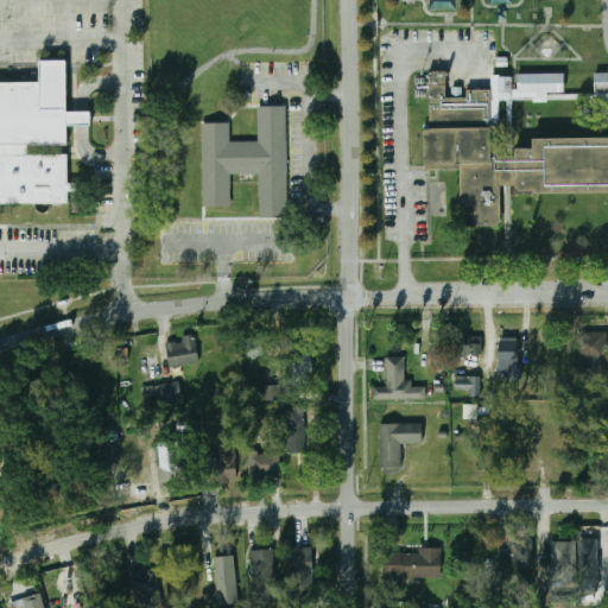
[(0,84),(39,84),(39,64),(68,64),(68,114),(68,127),(68,145),(27,146),(27,156),(68,156),(68,206),(0,206),(0,84)]
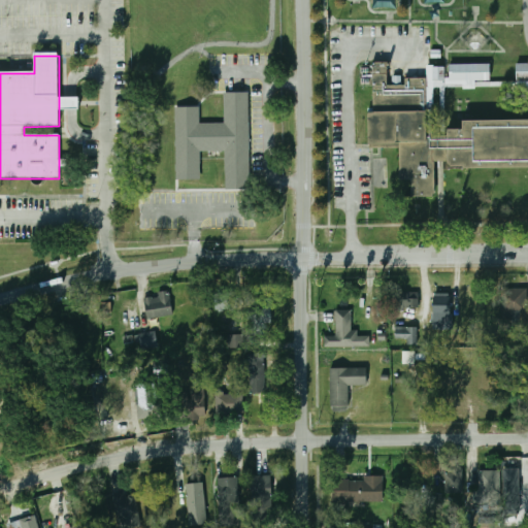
[(527,63),(517,64),(517,90),(527,90),(527,63)]
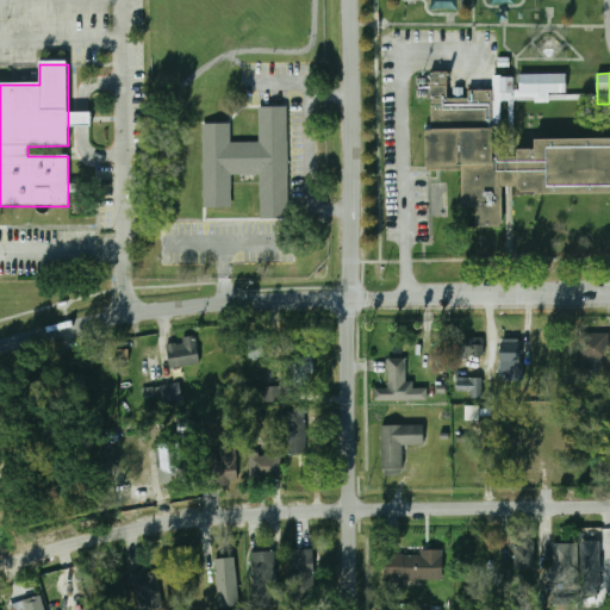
[(609,192),(500,193),(500,224),(464,225),(464,166),(430,166),(429,87),(495,86),(496,134),(609,132),(609,192)]
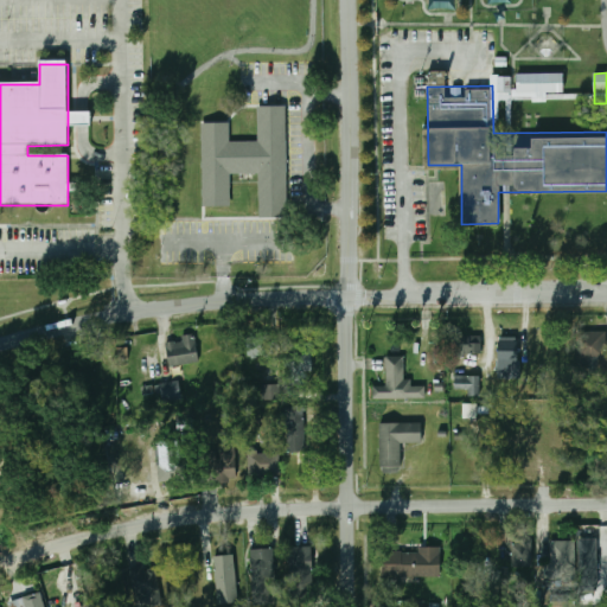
[(286,107),(257,107),(257,141),(228,141),(228,123),(200,123),(200,206),(229,206),(229,173),(259,173),(259,218),(286,218),(286,107)]
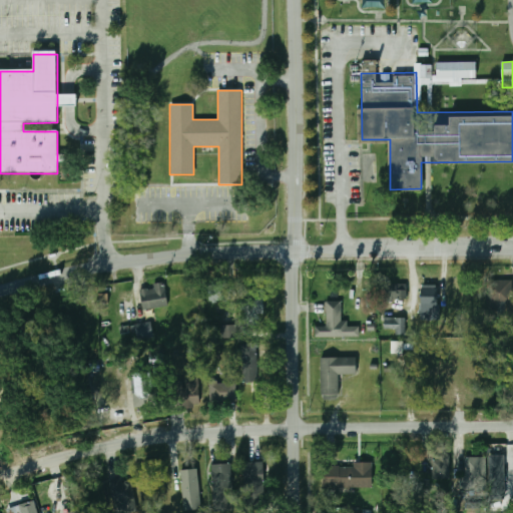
[(57,96),(57,107),(78,107),(78,96),(57,96)]
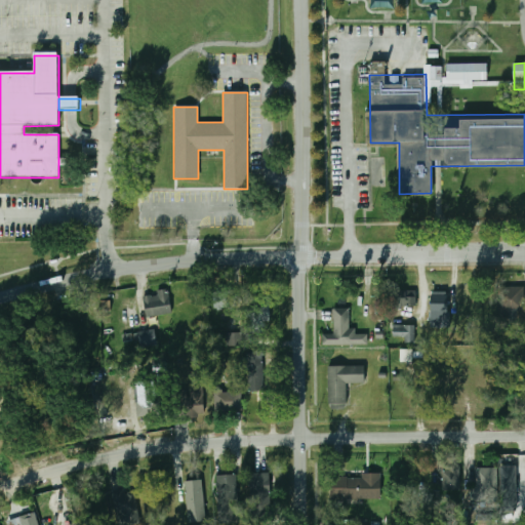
[(524,307),(524,287),(498,287),(498,321),(524,321),(524,336),(524,307)]
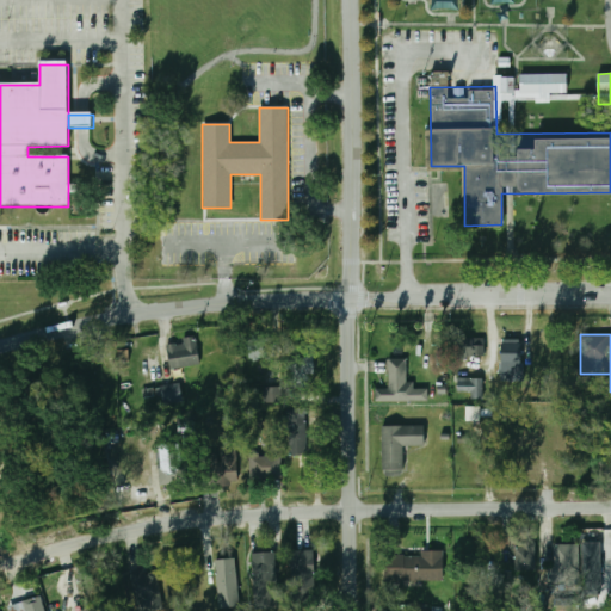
[(250,360),(276,359),(275,338),(250,339),(250,360)]
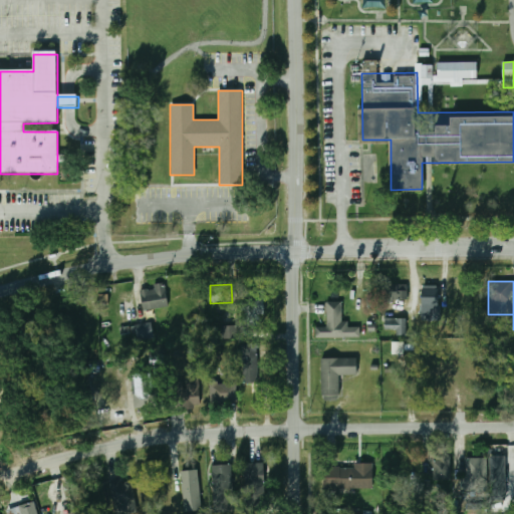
[(408,284),(380,284),(380,302),(408,302),(408,284)]
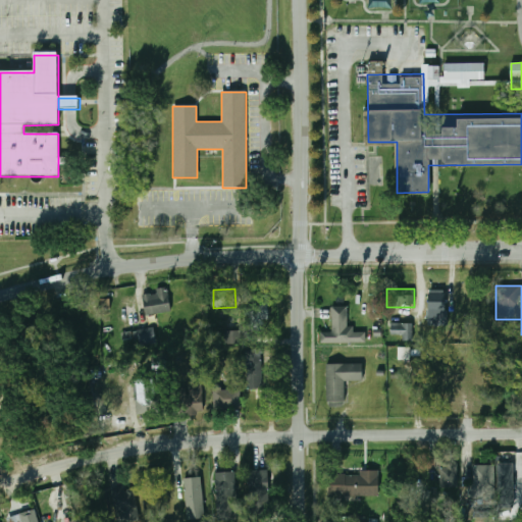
[(144,314),(170,312),(167,290),(141,292),(144,314)]
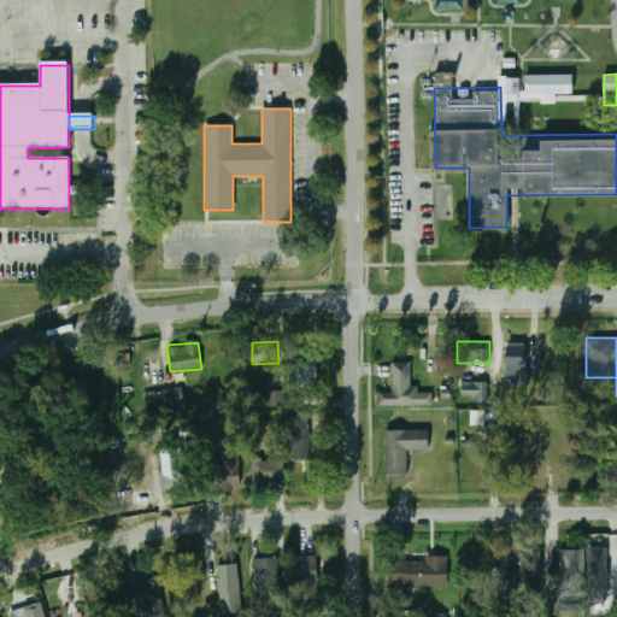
[(529,386),(529,344),(506,344),(506,386),(529,386)]
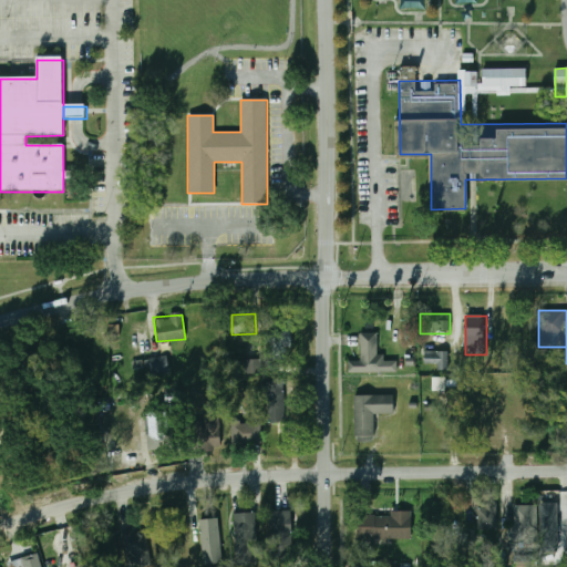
[(292,344),(292,322),(271,322),(271,344),(292,344)]
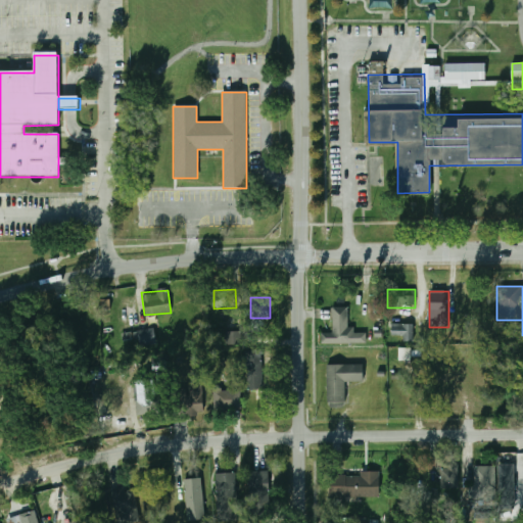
[(331,307),(331,344),(366,344),(366,331),(348,331),(348,307),(331,307)]
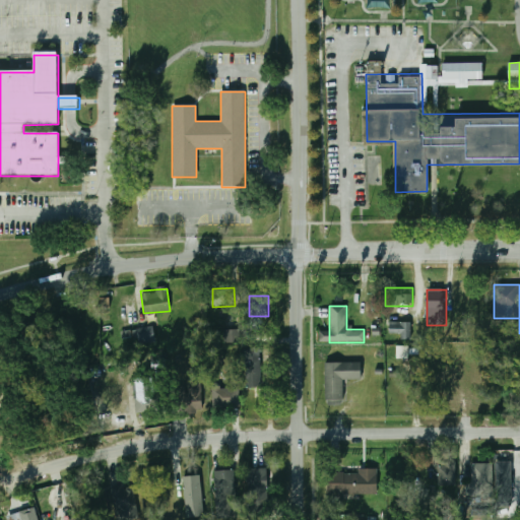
[(409,322),(388,322),(388,338),(409,338),(409,322)]
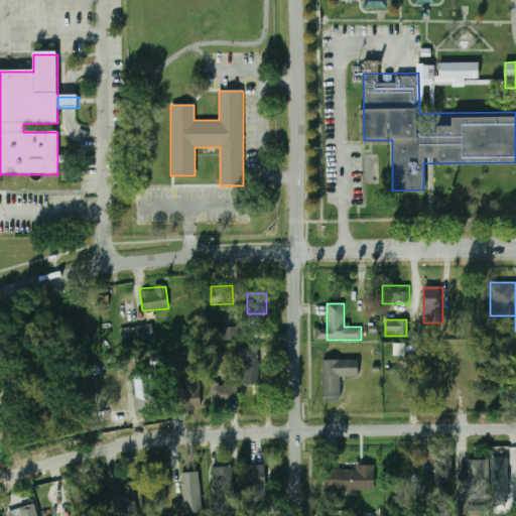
[(154,339),(154,326),(121,328),(122,341),(154,339)]
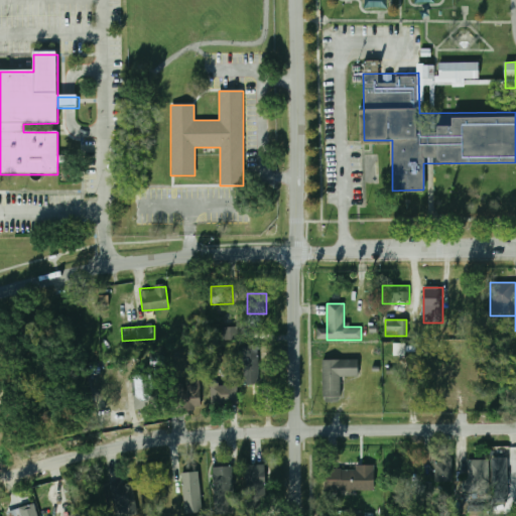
[(222,339),(235,339),(235,329),(222,329),(222,339)]
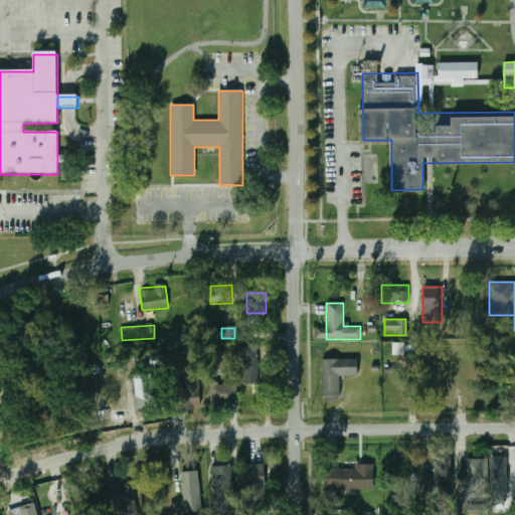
[(394,354),(404,354),(404,343),(393,344),(394,354)]
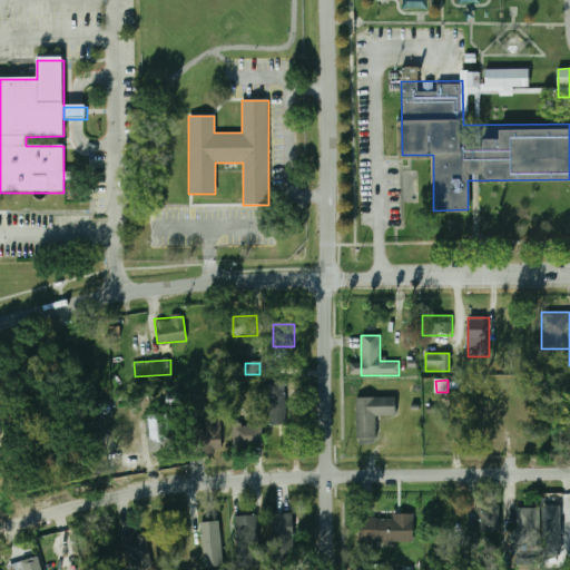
[(267,424),(285,424),(285,382),(267,382),(267,424)]
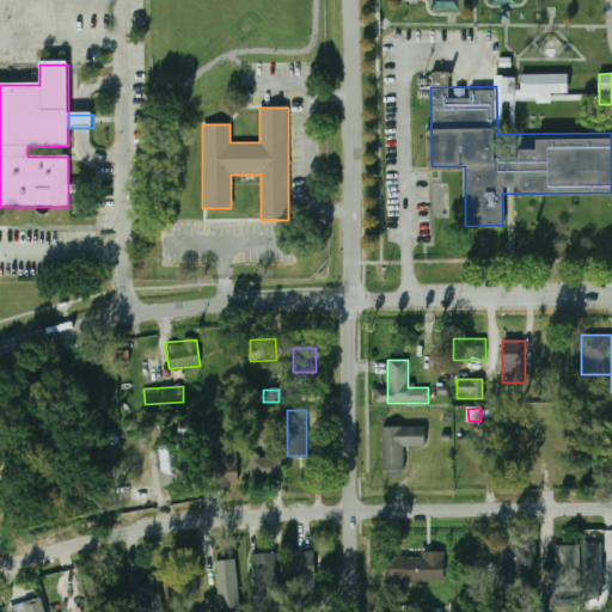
[(427,427),(381,427),(381,475),(404,475),(404,446),(427,446),(427,427)]
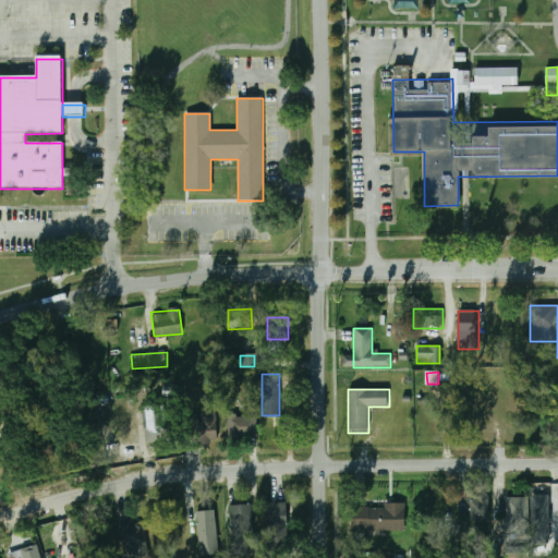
[(228,437),(257,437),(257,402),(245,402),(245,414),(228,414),(228,437)]
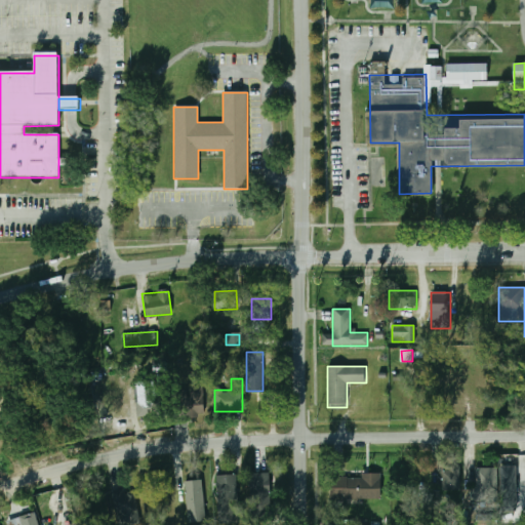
[(204,416),(204,387),(180,387),(180,416),(204,416)]
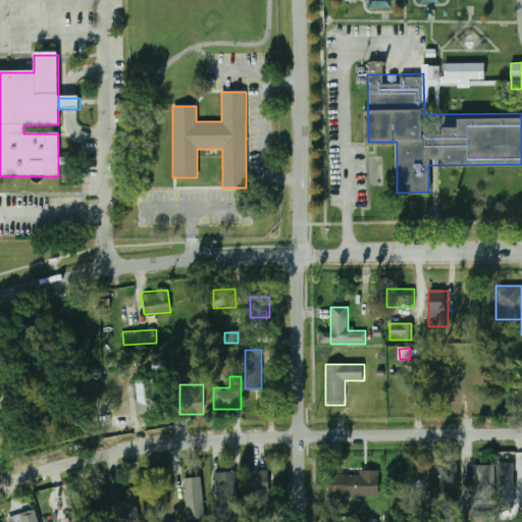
[(513,463),(498,464),(499,508),(514,507),(513,463)]
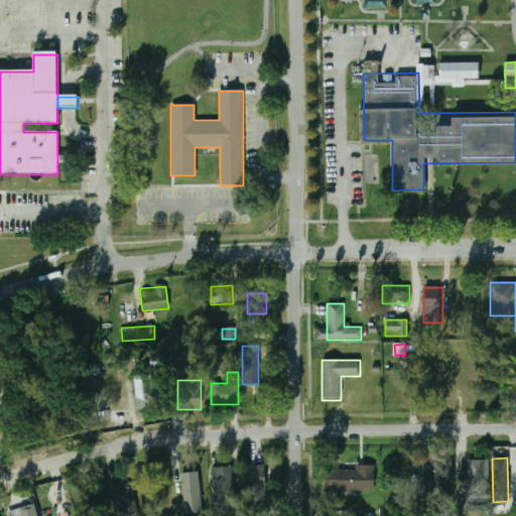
[(454,482),(454,459),(434,459),(434,482),(454,482)]
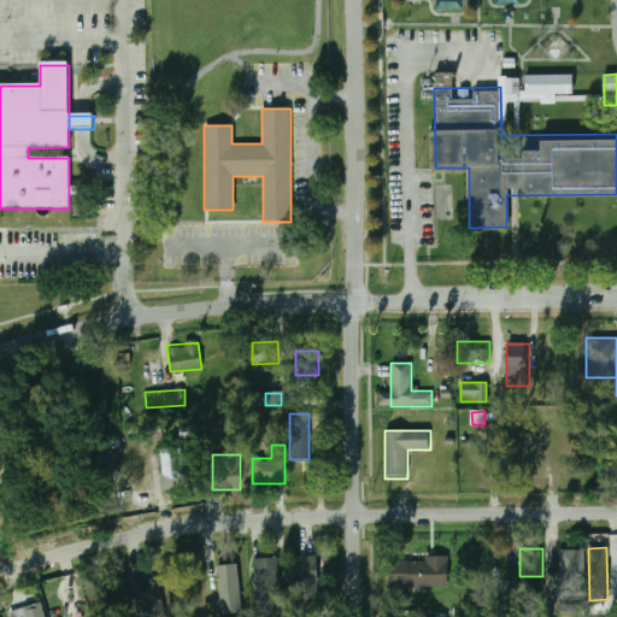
[(557,587),(583,587),(583,550),(557,550),(557,587)]
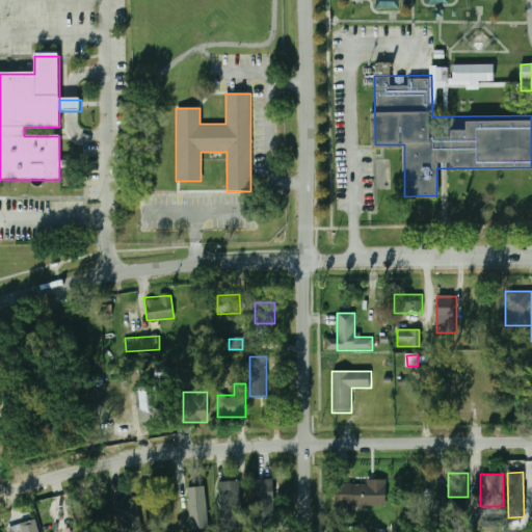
[(275,528),(275,479),(255,479),(255,528),(275,528)]
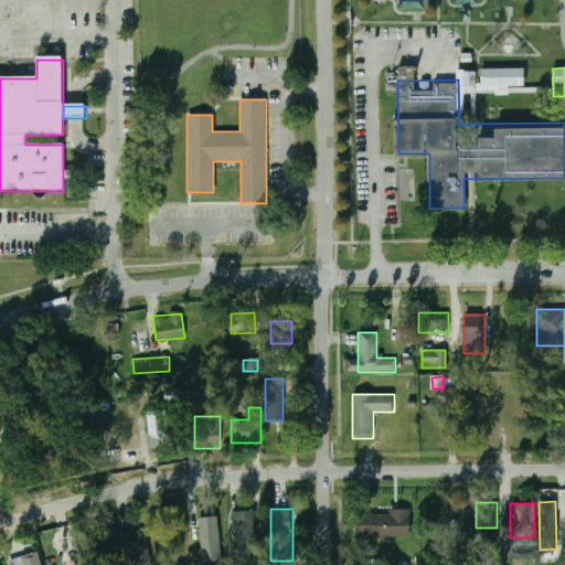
[(388,509),(388,512),(355,512),(355,537),(411,537),(411,509),(388,509)]
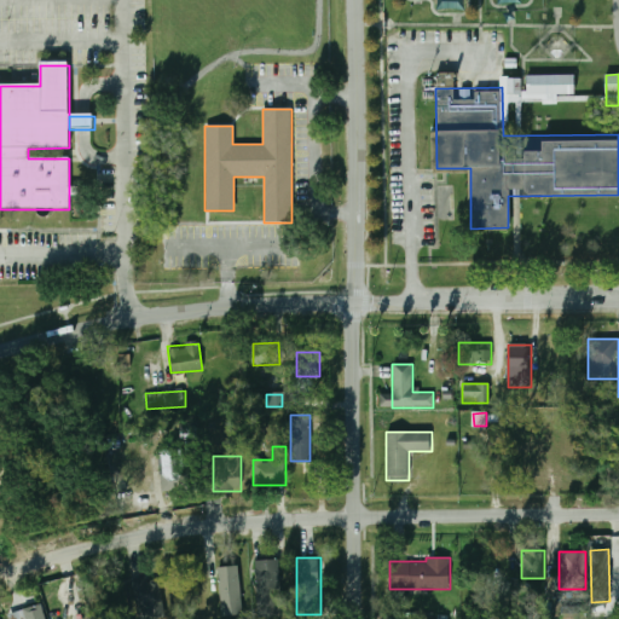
[(256,617),(279,617),(279,560),(256,560),(256,617)]
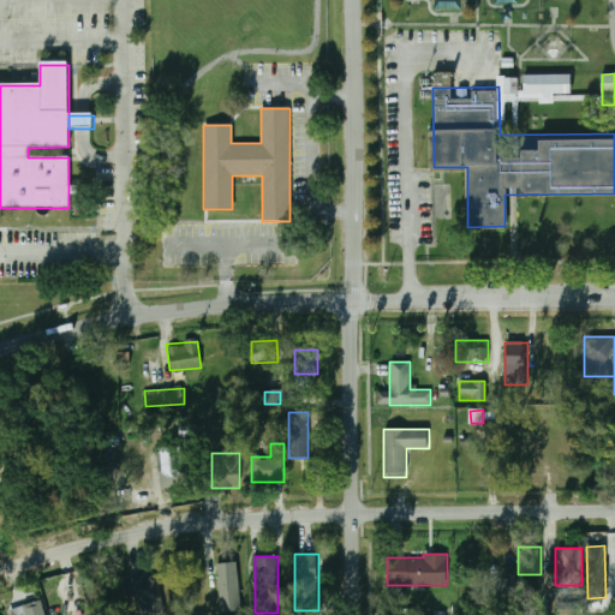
[(212,561),(212,595),(238,595),(238,561),(212,561)]
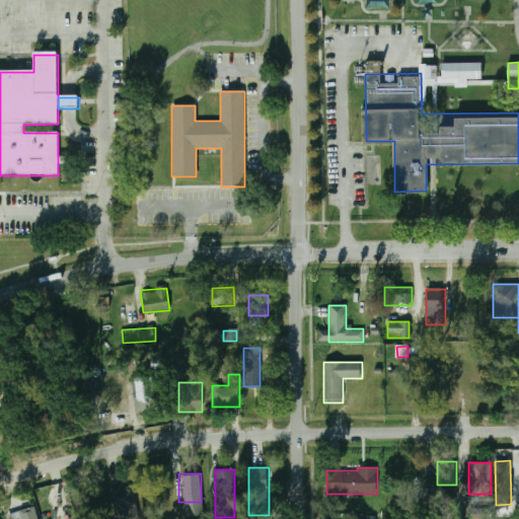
[(110,486),(115,518),(130,518),(138,518),(133,483),(110,486)]
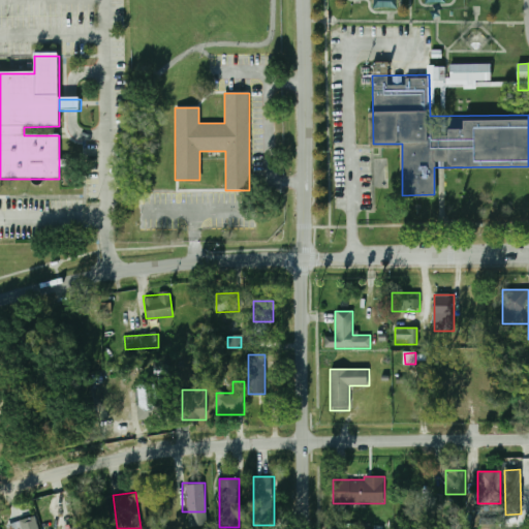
[(38,528),(35,517),(11,524),(12,528),(38,528)]
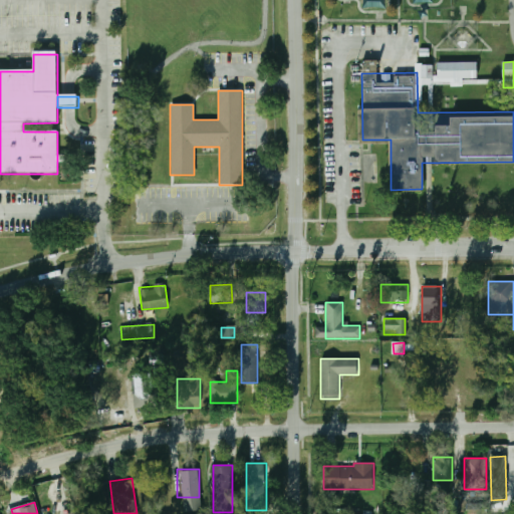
[(466,513),(485,513),(485,505),(467,506),(466,513)]
